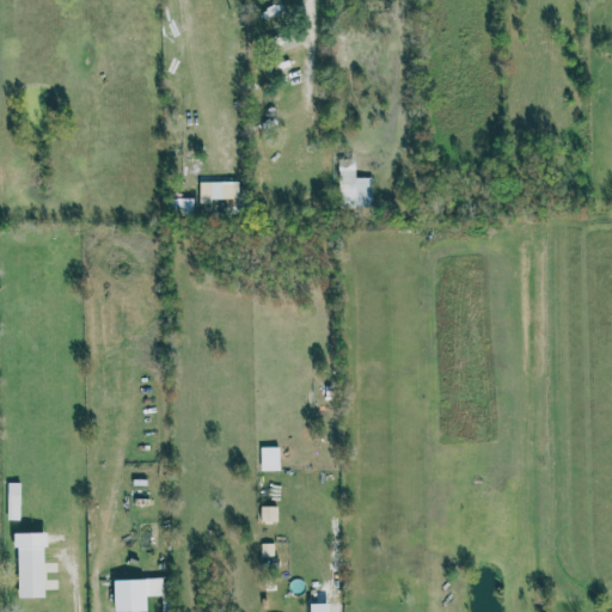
[(372,206),(372,177),(355,177),(354,159),(337,159),(338,206),(372,206)]
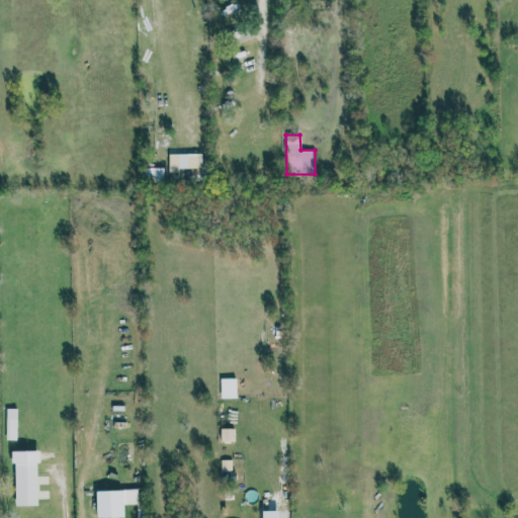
[(169,172),(178,172),(178,169),(202,168),(202,153),(169,154),(169,172)]
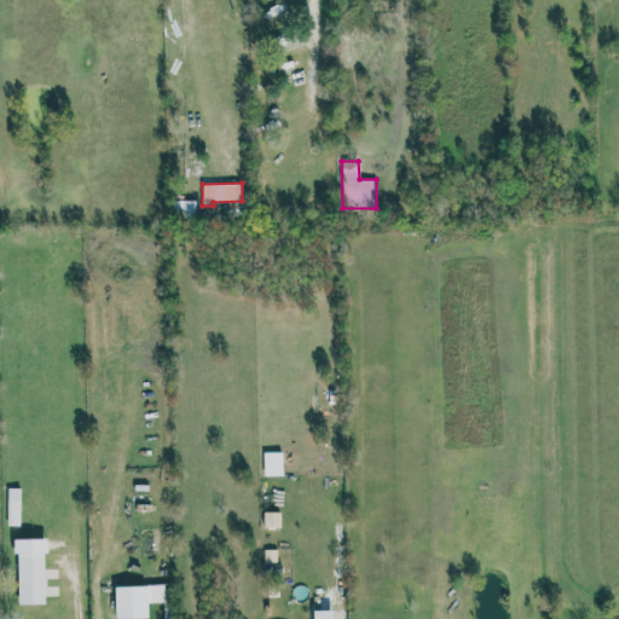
[(282,452),(264,452),(265,476),(283,476),(282,452)]
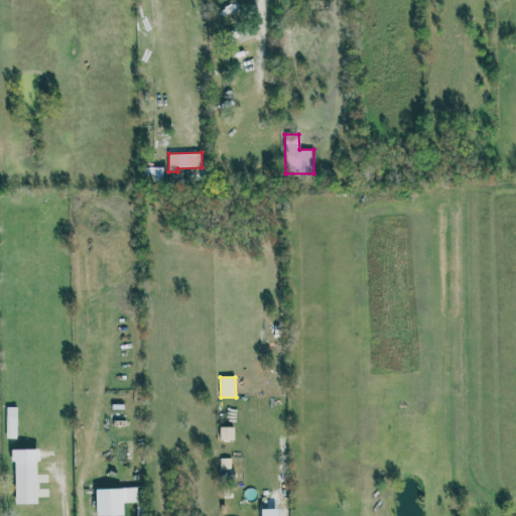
[(6,437),(16,437),(17,407),(6,407),(6,437)]
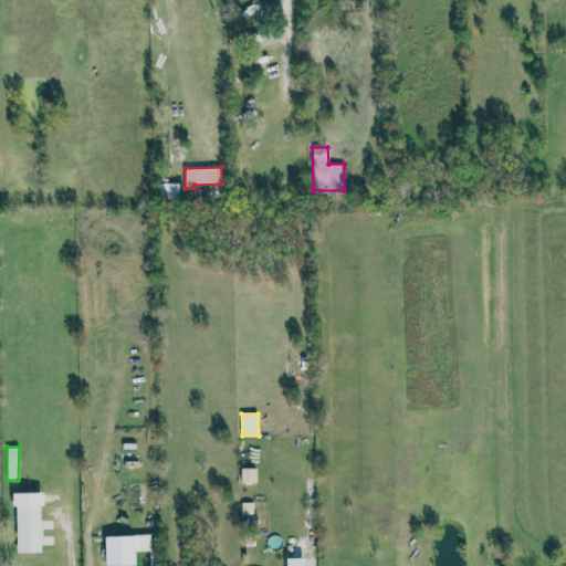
[(255,469),(241,469),(241,482),(255,483),(255,469)]
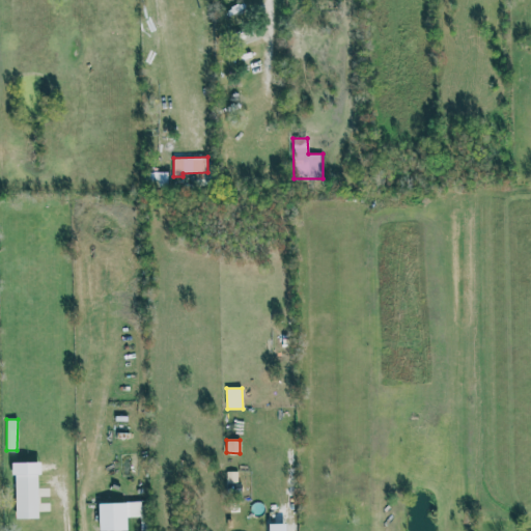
[(14,463),(15,519),(38,518),(38,462),(14,463)]
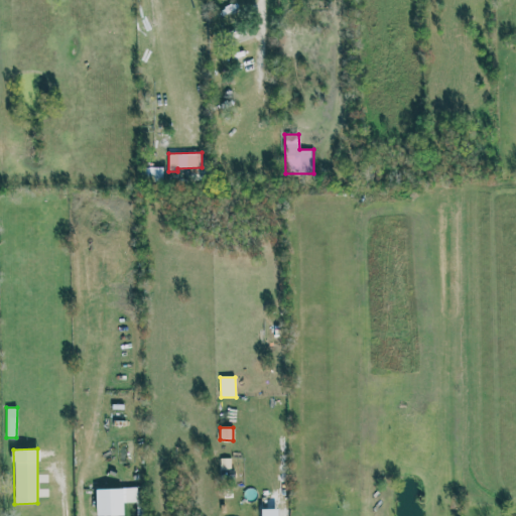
[(124,488),(124,502),(138,502),(137,488),(124,488)]
